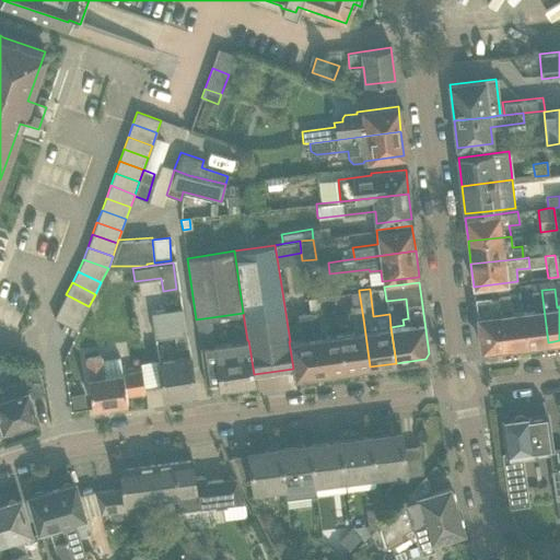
[(534,310),(523,312),(527,345),(548,342),(541,290),(532,291),(534,310)]
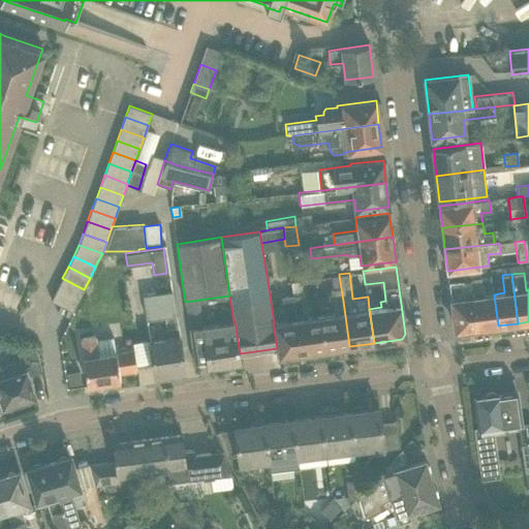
[(334,313),(320,315),(325,349),(349,346),(343,301),(339,275),(331,276),(333,288),(330,289),(334,313)]
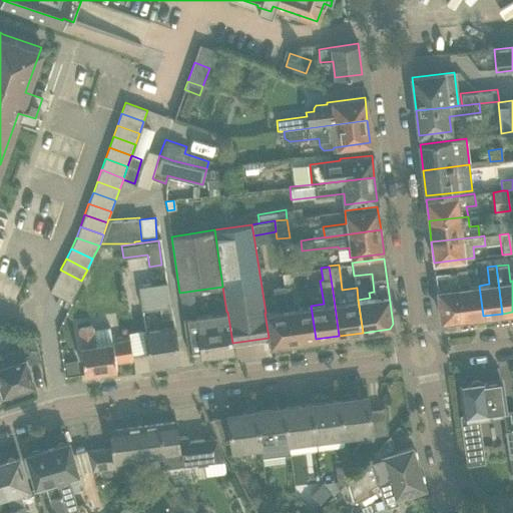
[(81,281),(60,270),(55,281),(76,291),(81,281)]
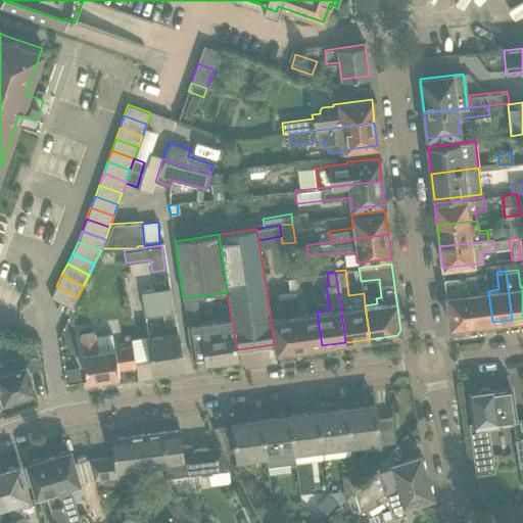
[(476,275),(465,276),(471,325),(492,322),(488,291),(478,292),(476,275)]
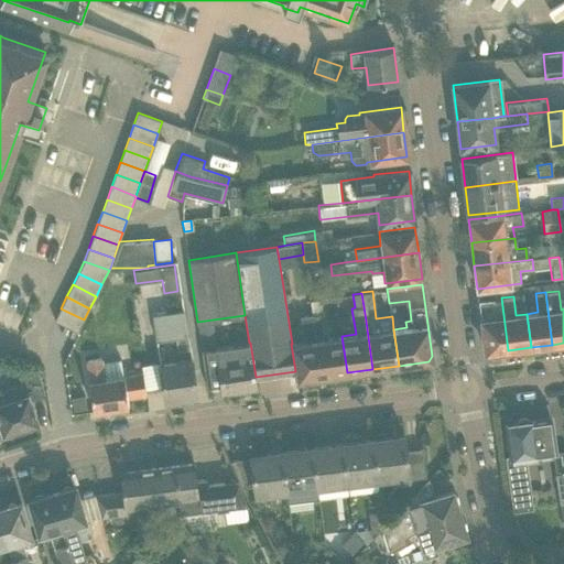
[(508,350),(501,297),(478,300),(485,349),(489,353),(508,350)]
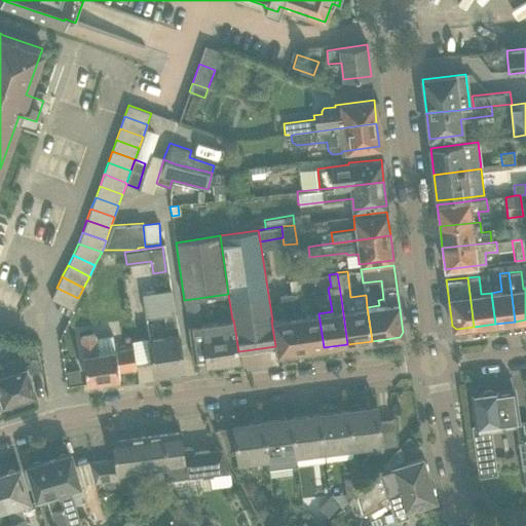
[(78,298),(57,288),(50,299),(72,309),(78,298)]
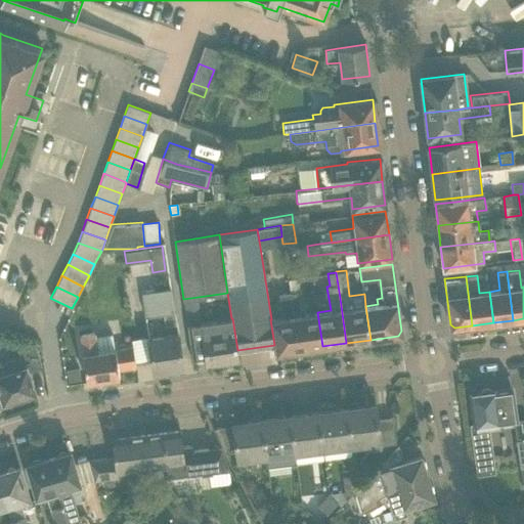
[(171,288),(141,293),(144,316),(145,316),(163,313),(175,312),(171,288)]
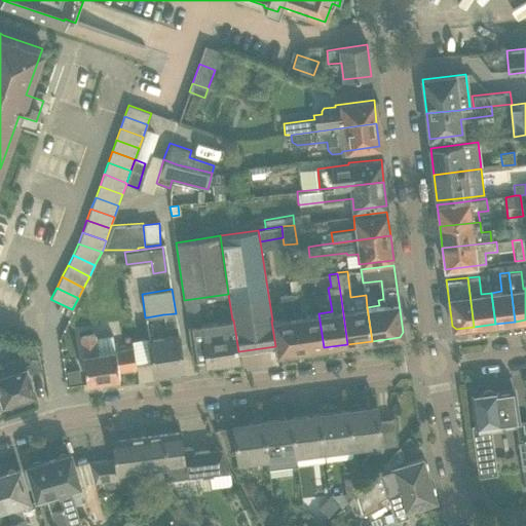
[(300,289),(290,291),(291,293),(292,293),(300,351),(324,347),(318,313),(305,315),(302,292),(301,292),(300,289)]
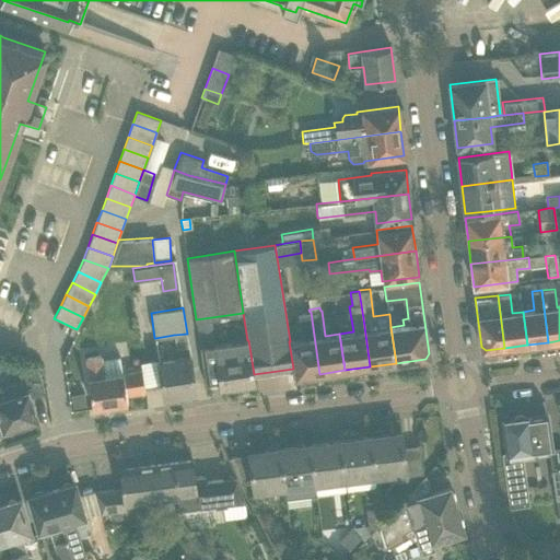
[(302,339),(290,341),(289,341),(293,369),(294,377),(319,374),(311,312),(299,314),(302,339)]
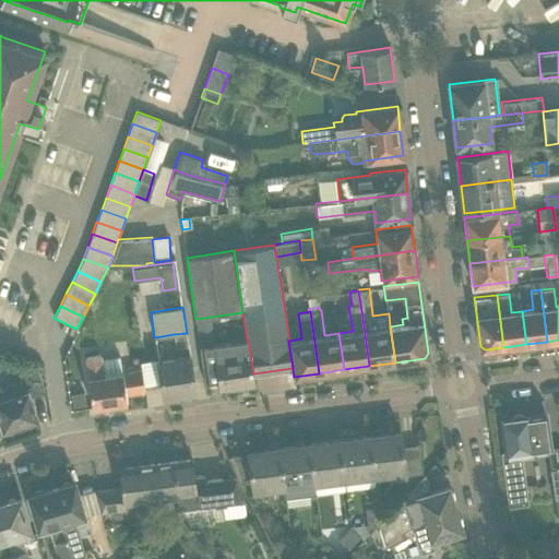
[(187,333),(174,334),(176,347),(188,345),(187,333)]
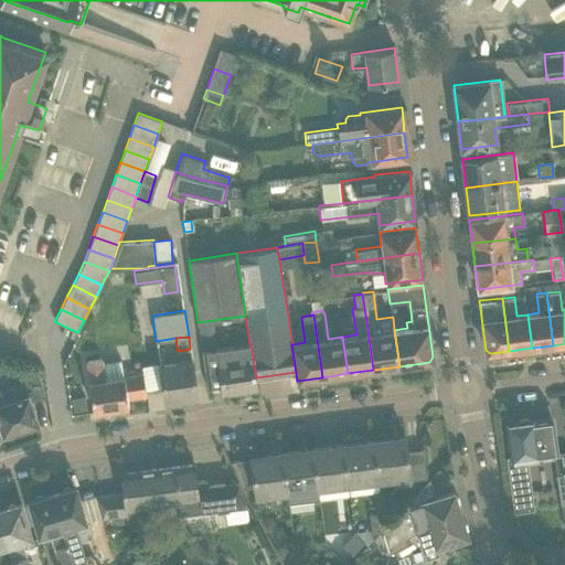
[(251,343),(249,343),(200,351),(208,391),(222,388),(222,393),(256,387),(255,379),(256,377),(251,343)]
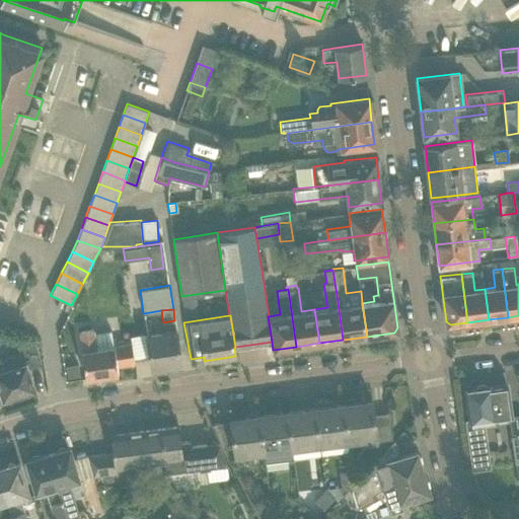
[(176,329),(147,335),(152,368),(181,364),(176,329)]
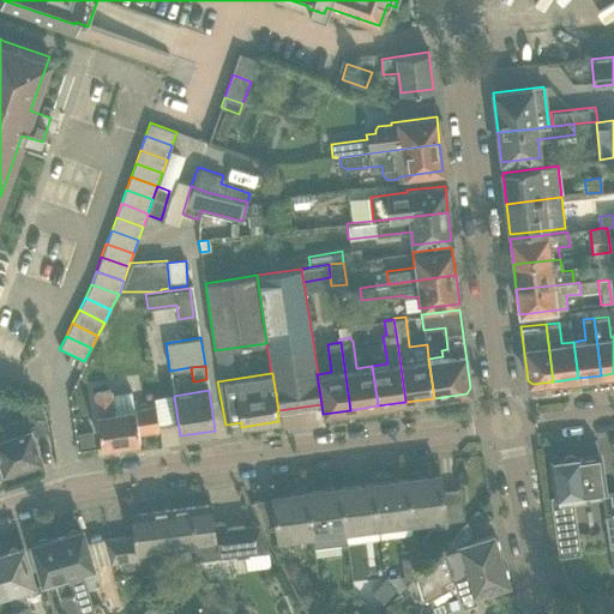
[(96,416),(101,443),(101,447),(139,441),(138,432),(158,428),(155,407),(114,414),(110,391),(94,393),(97,416),(96,416)]
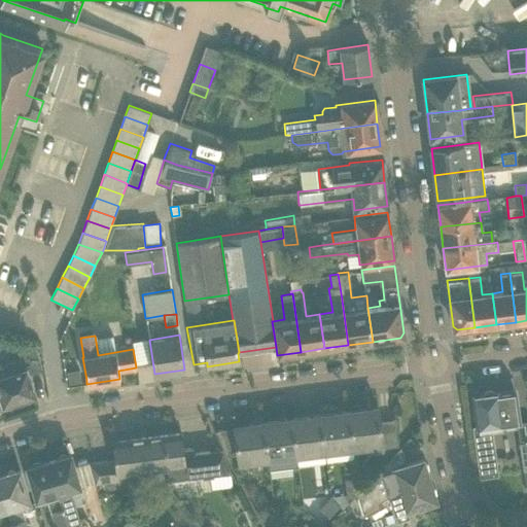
[(34,394),(28,375),(27,374),(42,369),(34,345),(18,351),(21,359),(5,363),(8,374),(0,376),(0,396),(2,405),(34,394)]
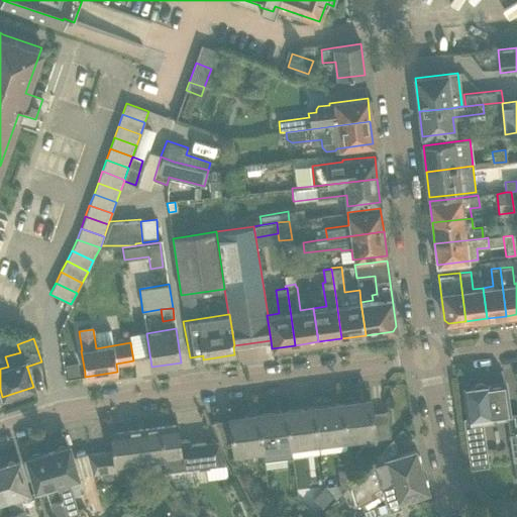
[(78,363),(65,364),(68,379),(80,377),(78,363)]
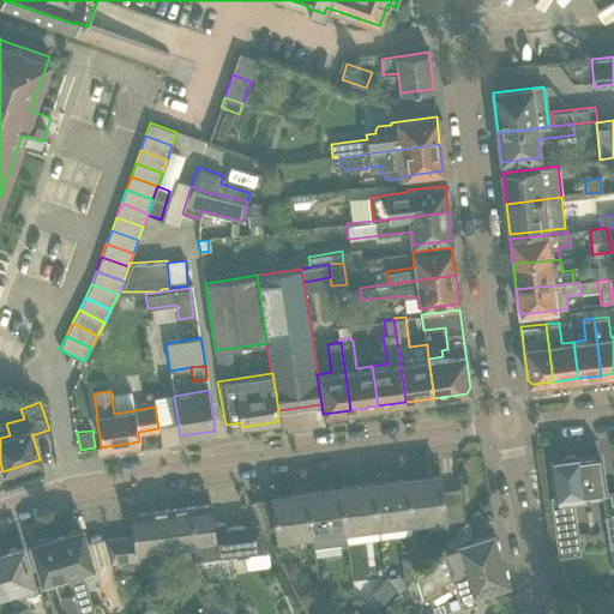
[(553,461),(551,461),(557,498),(552,498),(559,551),(578,548),(571,497),(601,492),(605,492),(602,480),(599,456),(579,459),(579,457),(576,457),(572,455),(565,456),(563,459),(558,459),(553,461)]
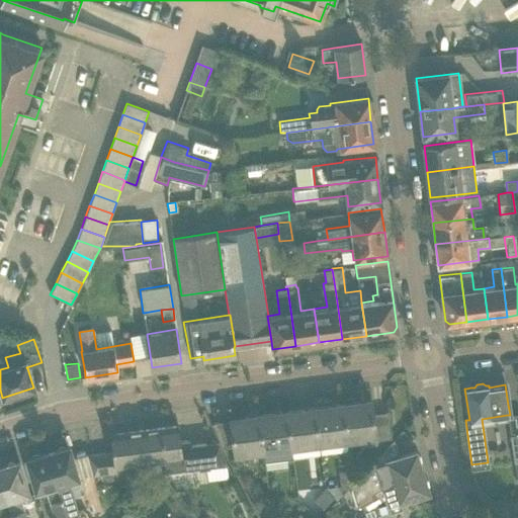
[(377,444),(377,440),(391,438),(387,412),(372,414),(370,401),(342,405),(346,439),(361,437),(362,446),(377,444)]
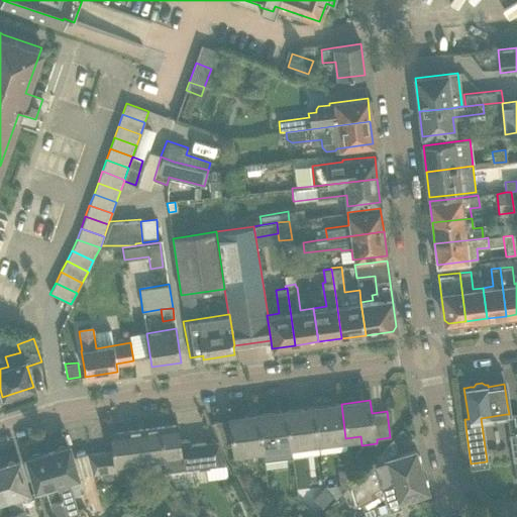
[(341,404),(313,407),(318,442),(345,438),(341,404)]
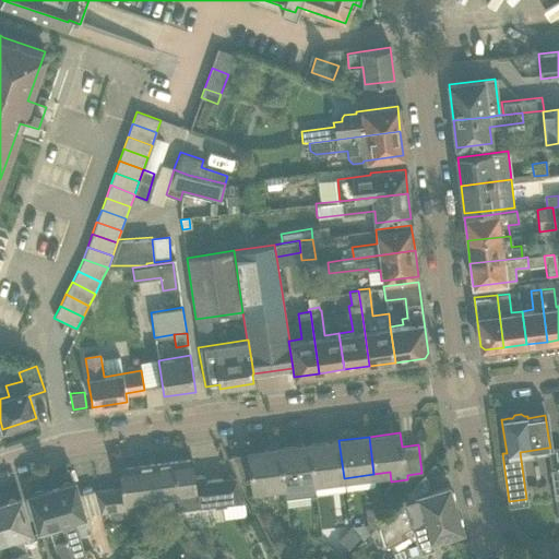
[(344,478),(339,440),(309,444),(313,482),(314,482),(344,478)]
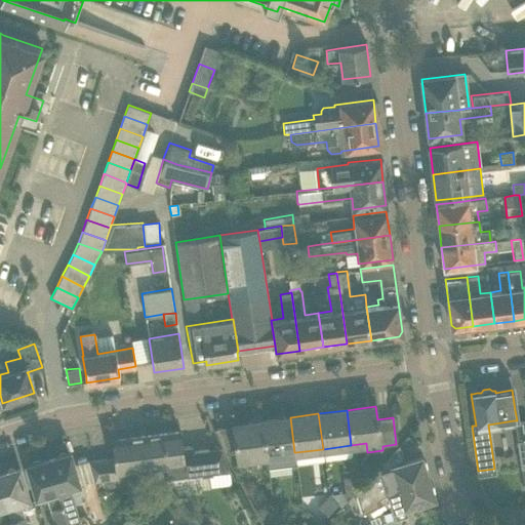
[(294,452),(290,417),(263,421),(267,456),(268,469),(296,465),(295,452),(294,452)]
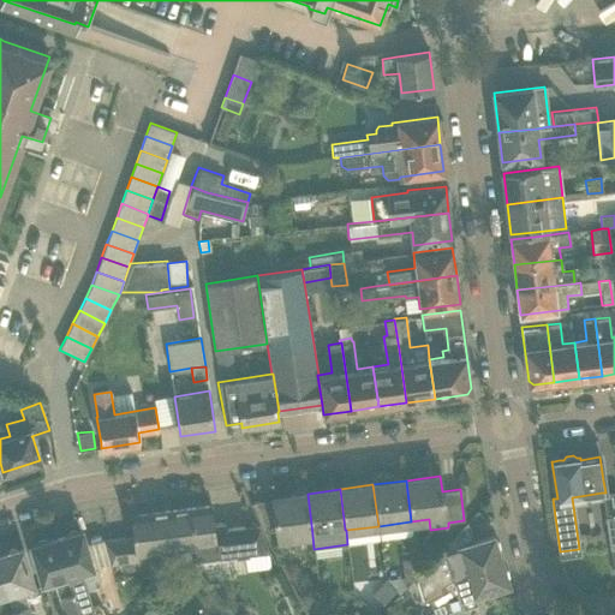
[(312,535),(308,494),(273,497),(273,500),(256,502),(268,533),(278,532),(278,539),(312,535)]
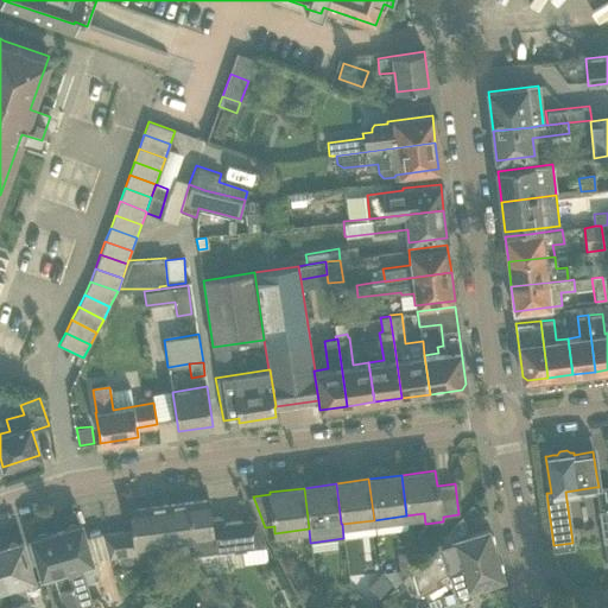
[(208,500),(171,505),(176,543),(192,540),(195,556),(267,548),(257,519),(223,523),(222,517),(210,518),(208,500)]
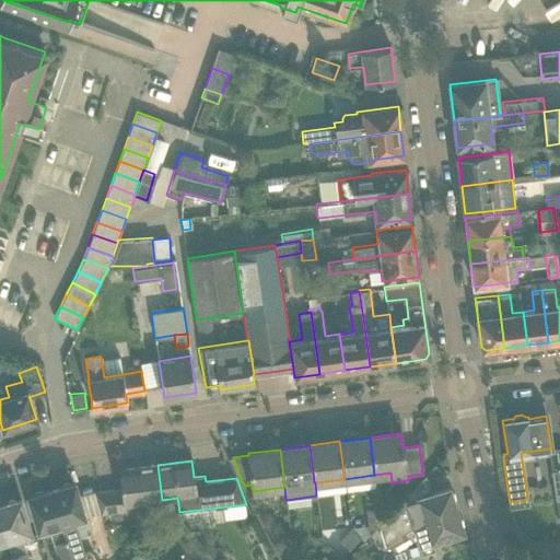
[(121,488),(94,492),(100,512),(100,516),(147,511),(146,502),(162,500),(158,465),(120,469),(123,486),(120,486),(121,488)]
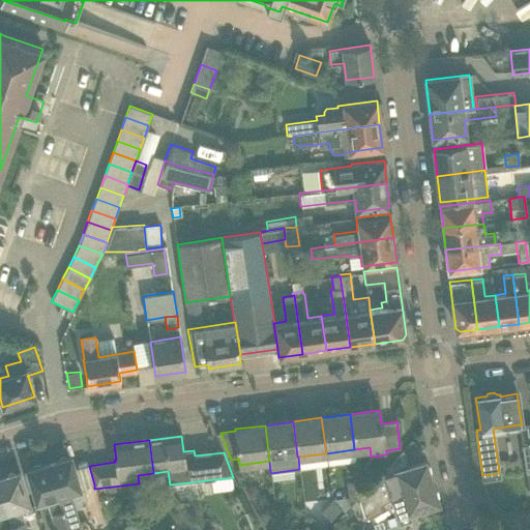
[(362,493),(359,496),(365,520),(370,517),(382,509),(381,504),(402,492),(432,482),(425,462),(409,467),(403,449),(380,475),(380,473),(362,493)]
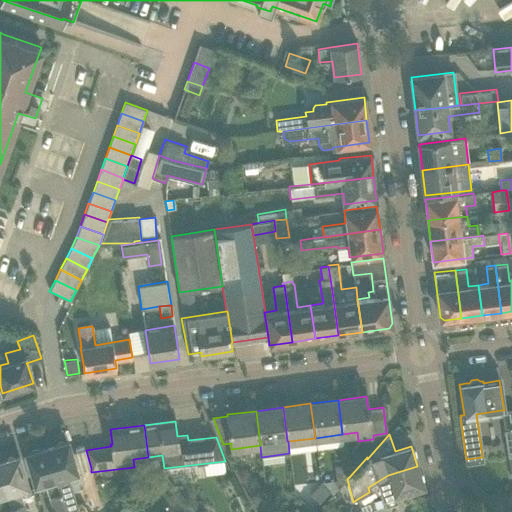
[(54,444),(47,446),(66,509),(70,508),(71,511),(86,511),(82,502),(77,504),(73,489),(77,489),(80,488),(82,485),(83,482),(83,477),(81,474),(77,472),(68,440),(66,441),(62,438),(56,440),(54,444)]
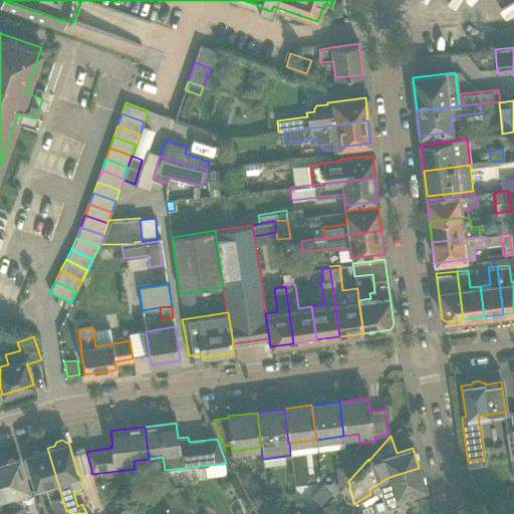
[(28,453),(26,454),(26,456),(35,487),(46,484),(54,513),(56,513),(66,511),(47,448),(40,450),(36,448),(30,449),(28,453)]
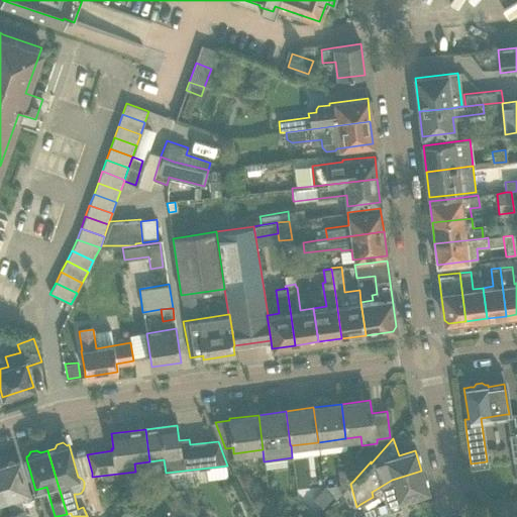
[(4,463),(0,464),(0,474),(12,516),(26,516),(20,494),(28,492),(18,459),(16,459),(13,457),(6,459),(4,463)]
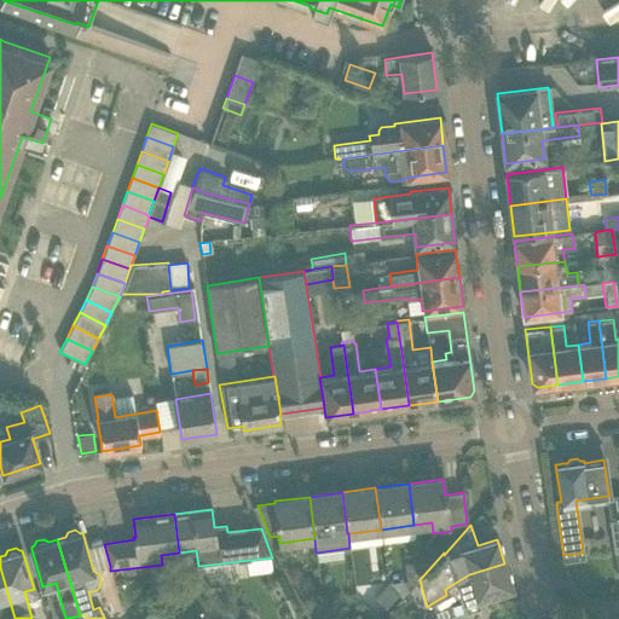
[(420,579),(423,576),(421,560),(405,563),(409,590),(420,579)]
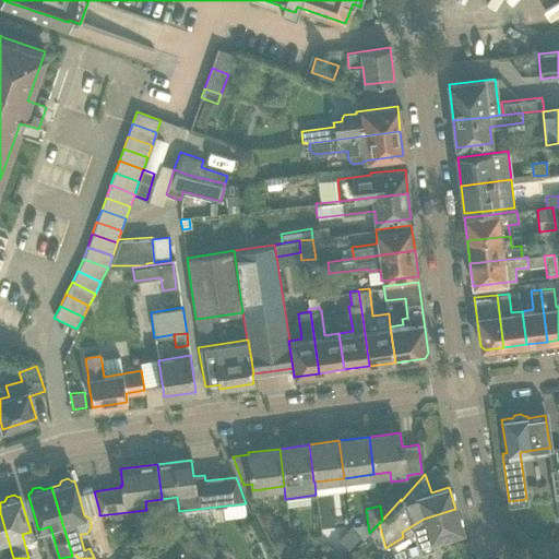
[(394,558),(404,558),(407,554),(408,552),(406,545),(416,538),(419,549),(420,554),(435,549),(431,539),(441,537),(461,531),(462,531),(455,509),(424,519),(402,532),(403,537),(390,545),(394,558)]
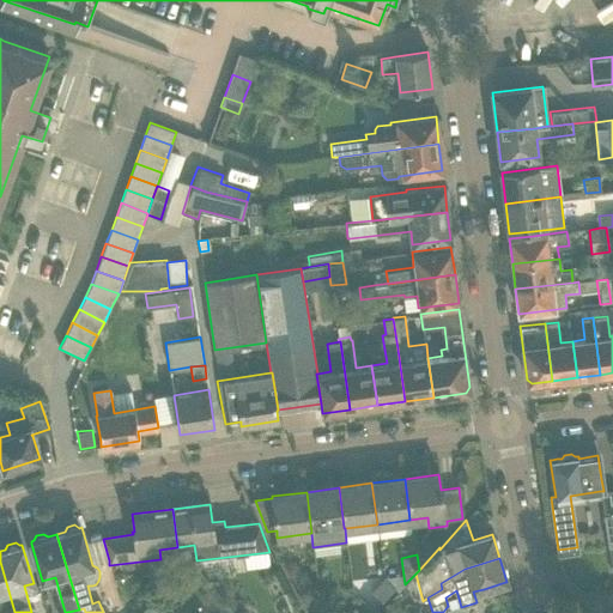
[(0,612),(14,612),(0,562),(0,612)]
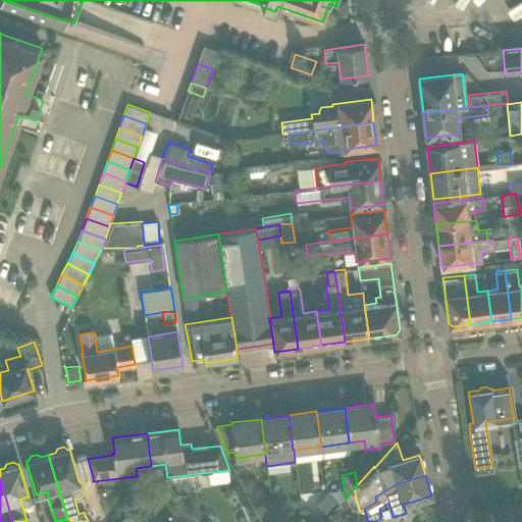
[(338,500),(328,491),(318,503),(327,511),(338,500)]
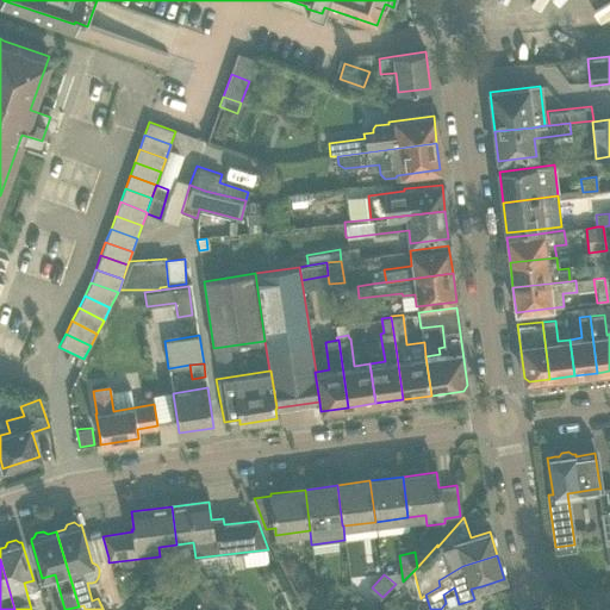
[(596,592),(587,602),(596,609),(604,609),(609,605),(596,592)]
